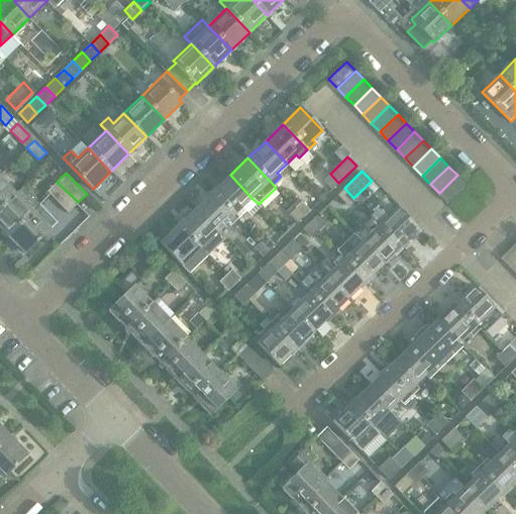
[(338,183),(330,174),(324,179),(333,188),(338,183)]
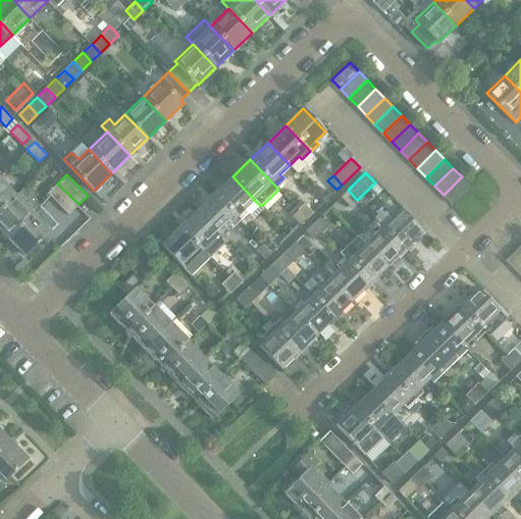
[(254,200),(232,176),(214,194),(240,220),(249,212),(245,208),(254,200)]
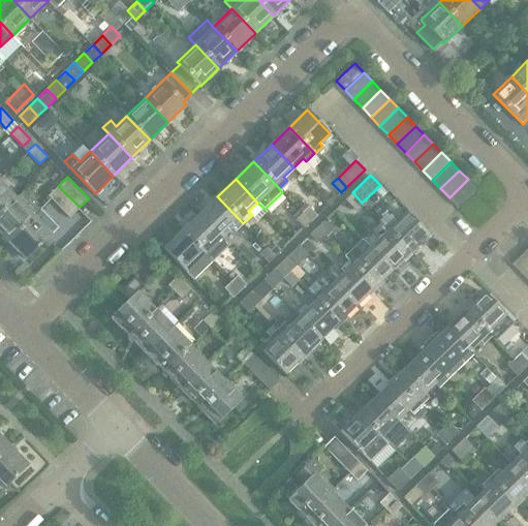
[(458,207),(476,188),(468,179),(449,197),(458,207)]
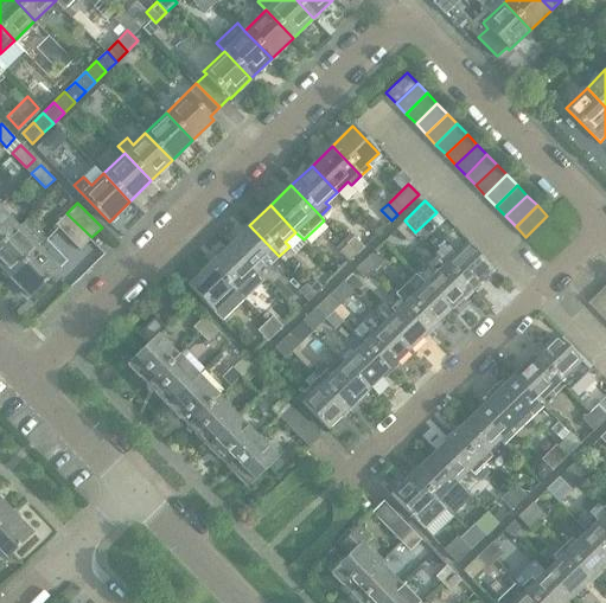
[(0,247),(19,228),(0,207),(0,247)]
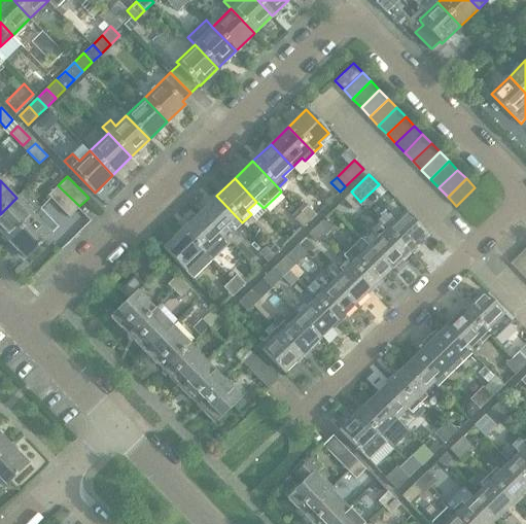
[(79,206),(58,185),(49,194),(70,215),(79,206)]
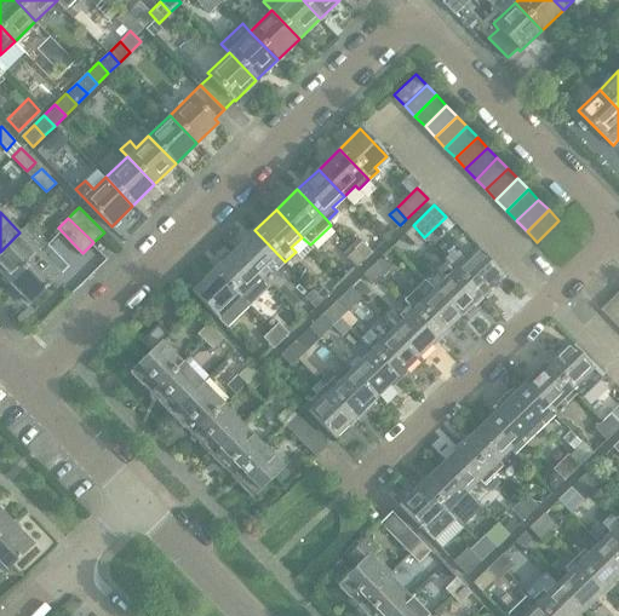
[(19,232),(0,252),(0,271),(12,283),(41,254),(39,253),(46,247),(50,243),(29,223),(19,232)]
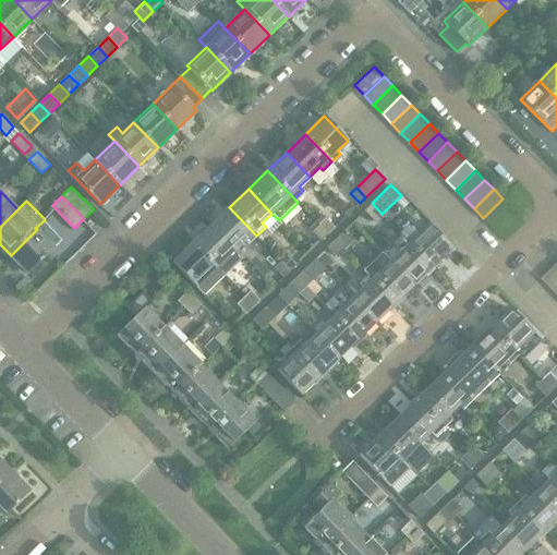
[(382,214),(372,203),(365,209),(375,219),(382,214)]
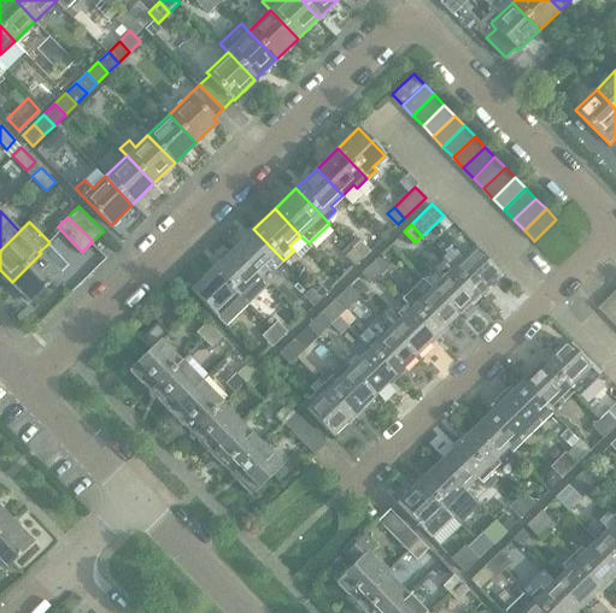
[(283,260),(253,229),(233,248),(259,276),(270,265),(274,270),(283,260)]
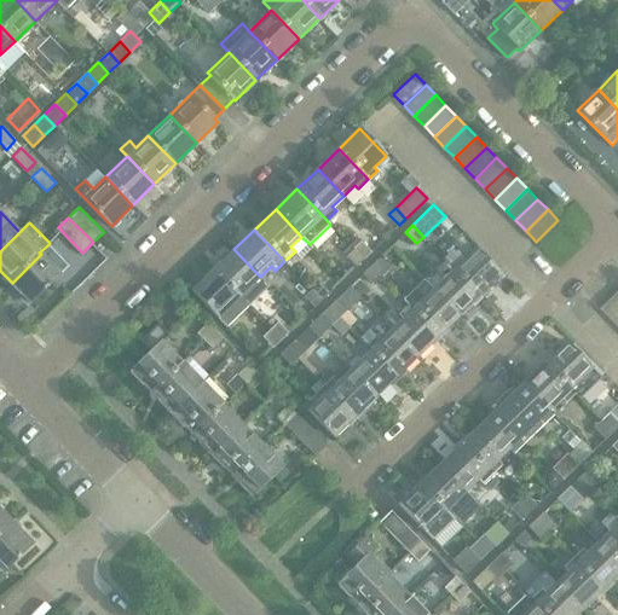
[(371,251),(361,241),(353,248),(364,259),(371,251)]
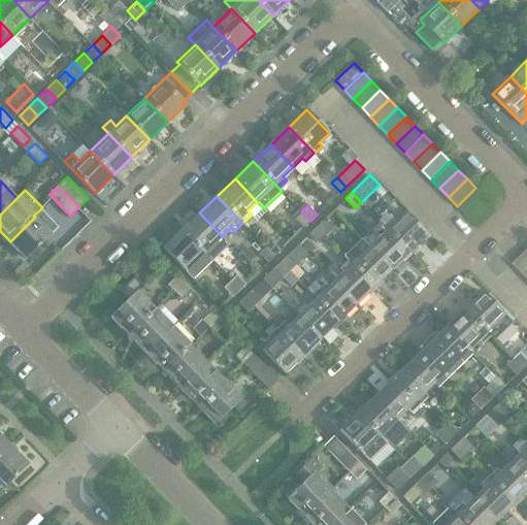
[(310,221),(301,211),(295,218),(304,227),(310,221)]
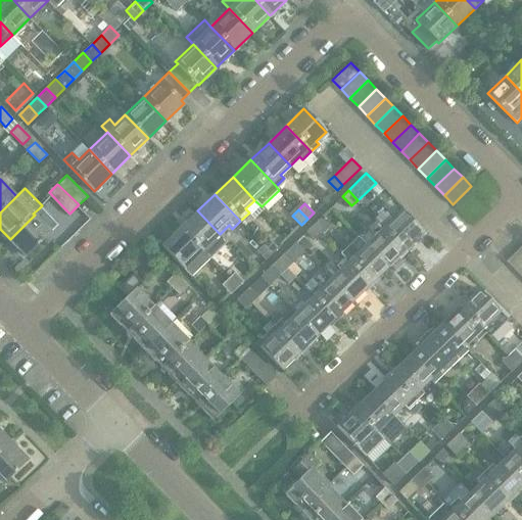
[(423,232),(401,209),(391,219),(383,210),(375,218),(380,223),(406,249),(423,232)]
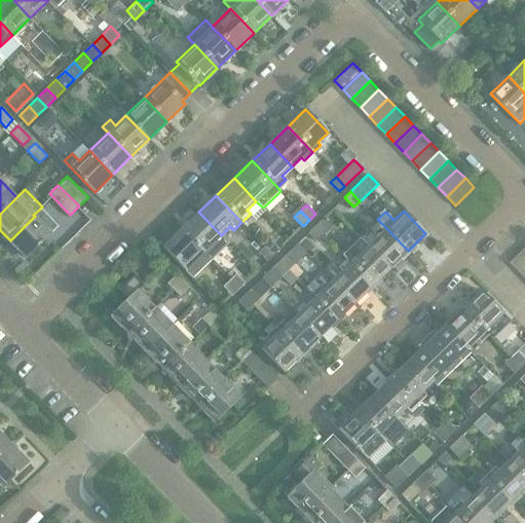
[(221,235),(198,212),(180,229),(207,256),(215,249),(212,245),(221,235)]
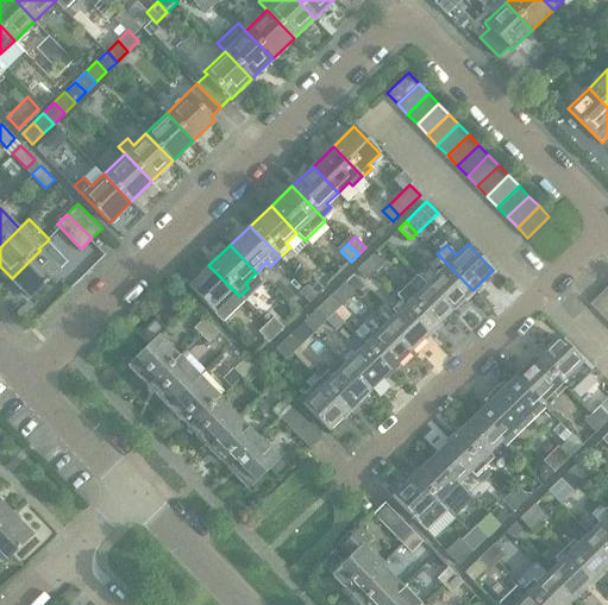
[(30,297),(60,270),(41,250),(12,278),(30,297)]
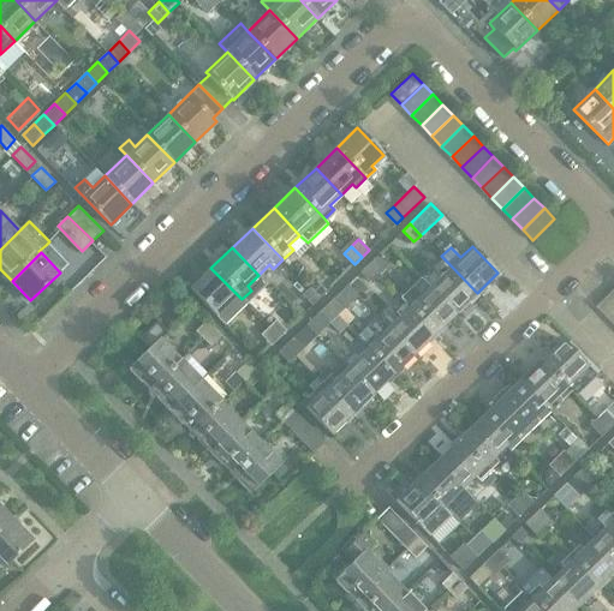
[(386,267),(376,257),(368,264),(379,275),(386,267)]
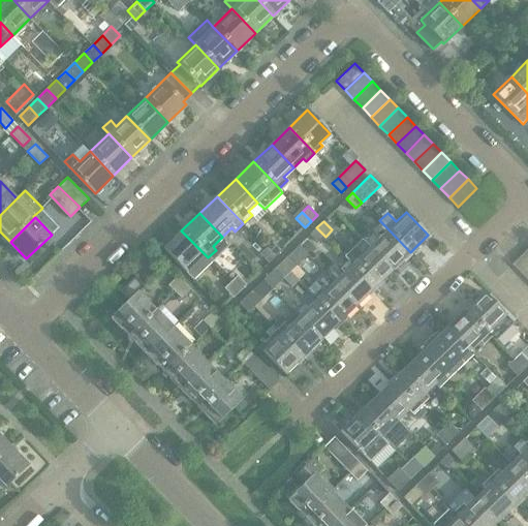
[(410,252),(384,225),(376,234),(379,237),(370,246),(393,270),(410,252)]
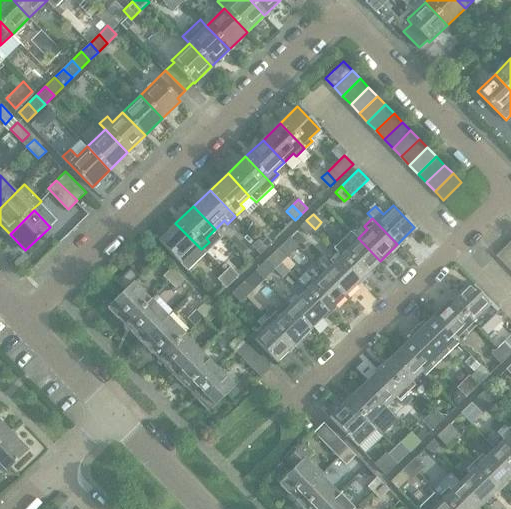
[(315,229),(306,220),(300,226),(309,235),(315,229)]
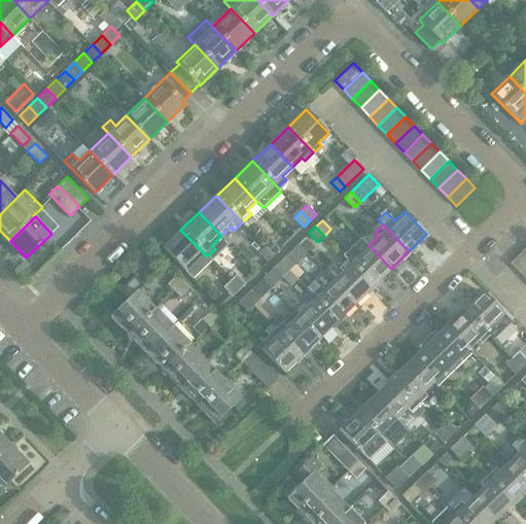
[(207,256),(180,230),(163,247),(185,271),(196,262),(199,265),(207,256)]
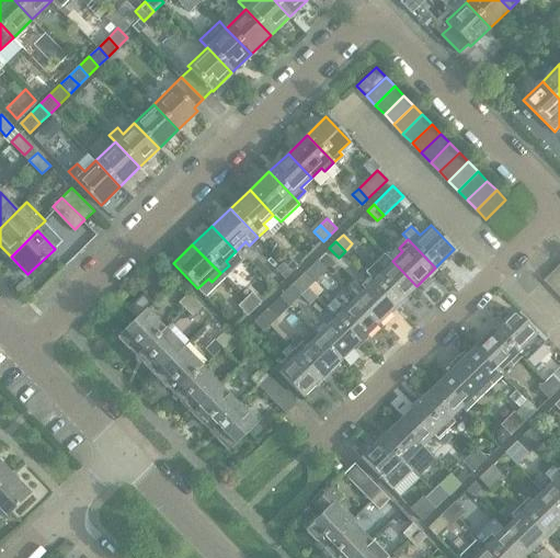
[(416,286),(392,261),(385,253),(366,272),(370,276),(397,305),(416,286)]
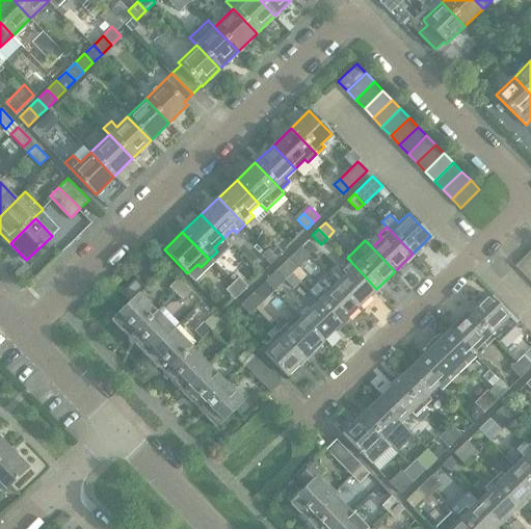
[(283,252),(274,242),(267,248),(276,258),(283,252)]
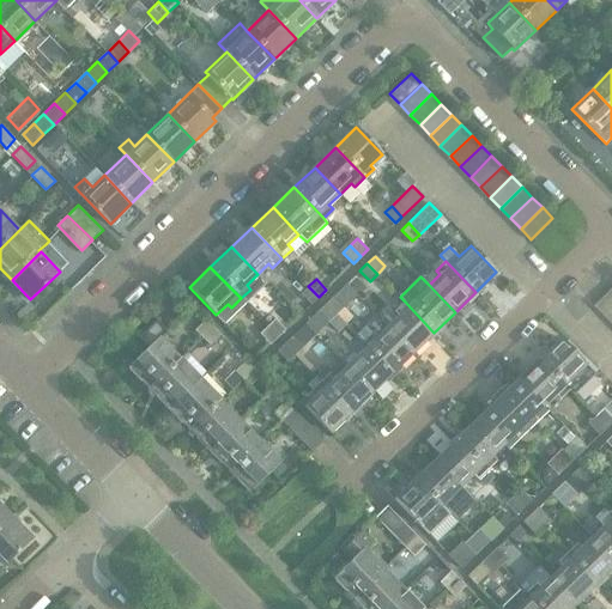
[(319,297),(308,286),(301,293),(311,304),(319,297)]
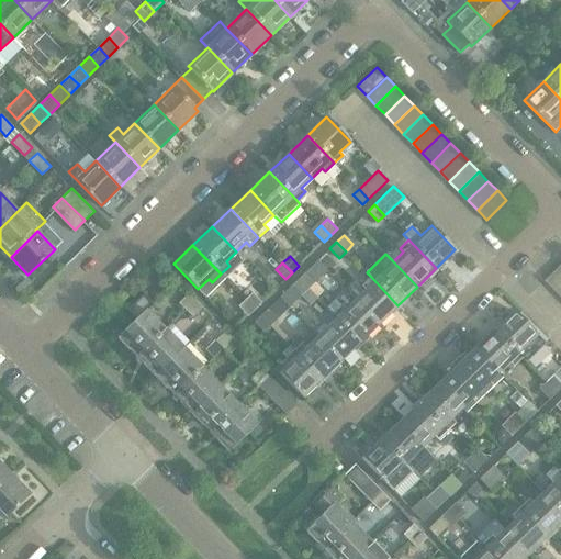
[(554,289),(560,282),(560,264),(546,279),(554,289)]
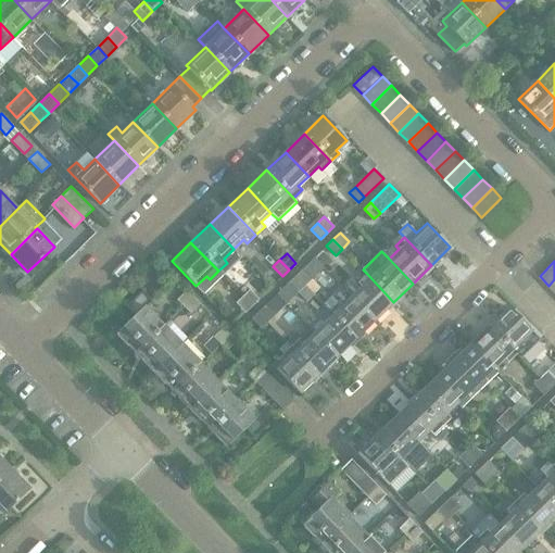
[(312,278),(302,268),(295,275),(304,285),(312,278)]
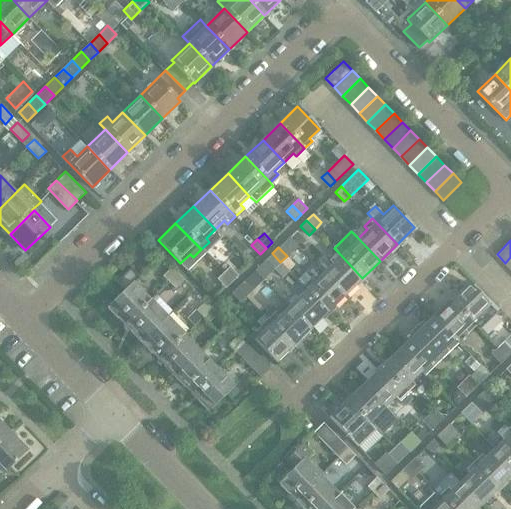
[(362,278),(338,252),(329,260),(332,263),(323,272),(345,294),(362,278)]
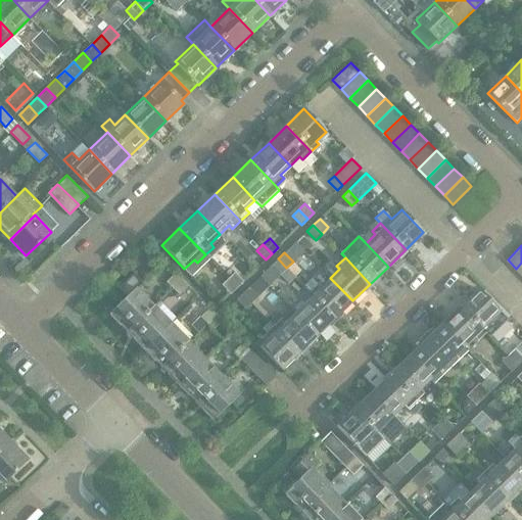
[(286,268),(278,258),(272,265),(280,274),(286,268)]
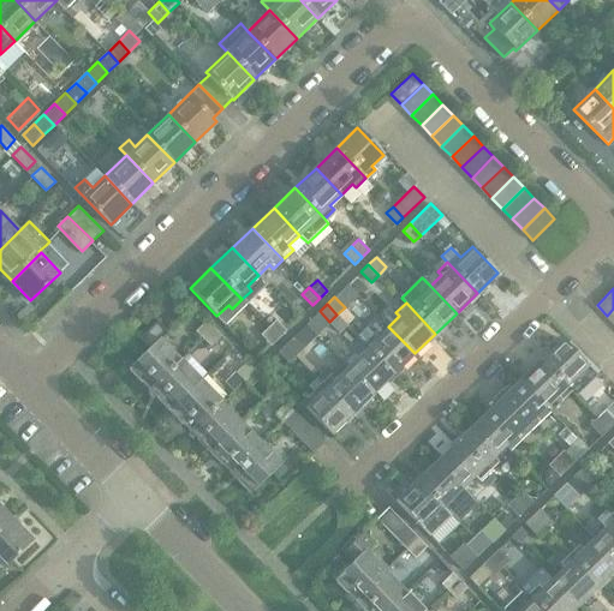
[(202,336),(213,325),(206,318),(195,329),(202,336)]
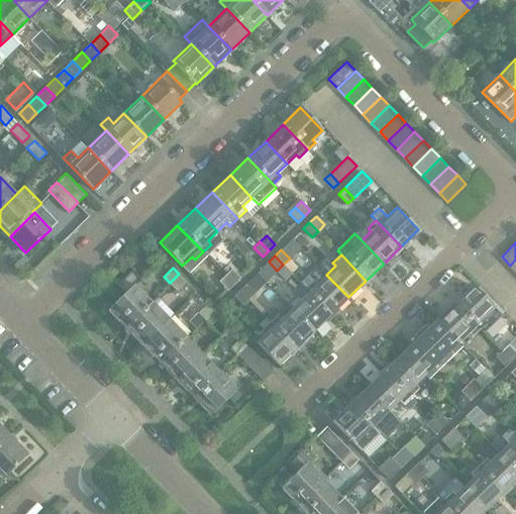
[(150,302),(134,286),(141,279),(131,270),(116,284),(125,293),(108,309),(125,327),(150,302)]
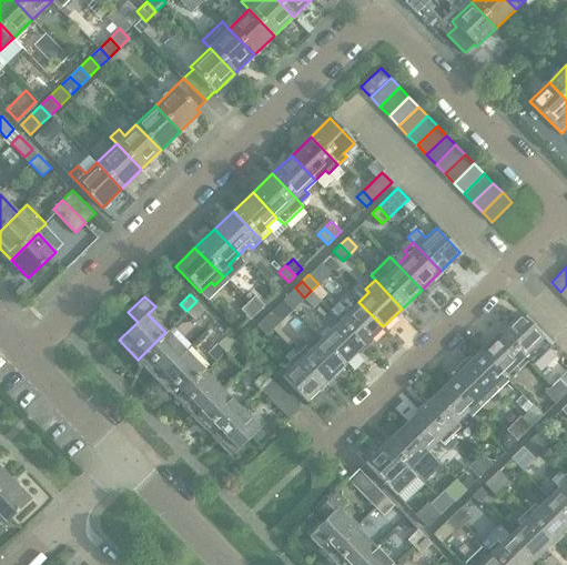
[(264,306),(254,296),(247,303),(256,313),(264,306)]
